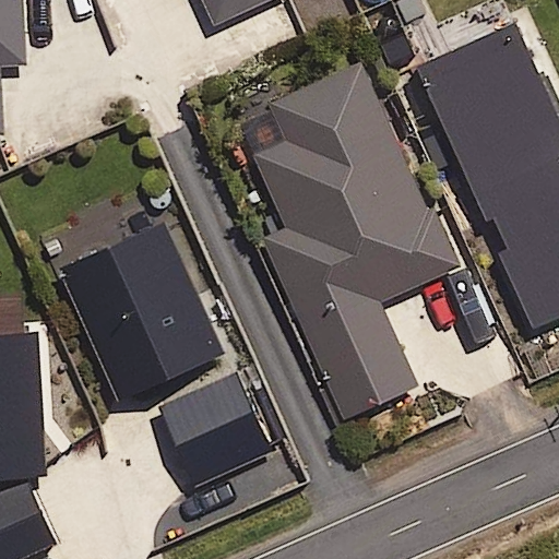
[(30,62),(25,0),(0,0),(0,131),(6,131),(0,64),(30,62)]
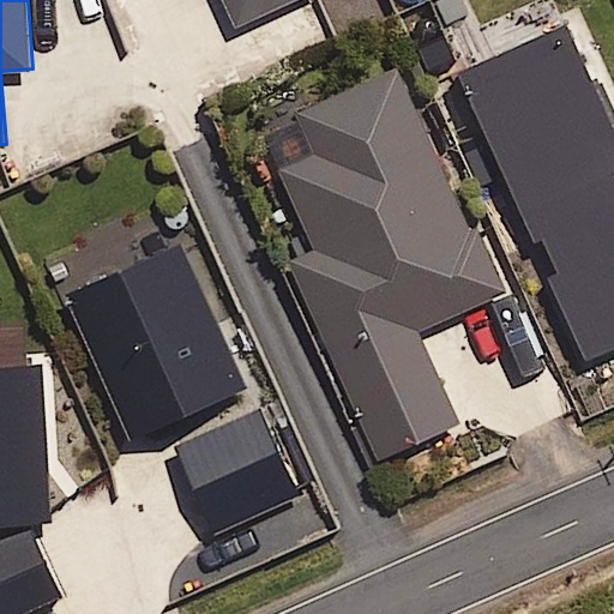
[(288,0),(226,0),(238,24),(288,0)]
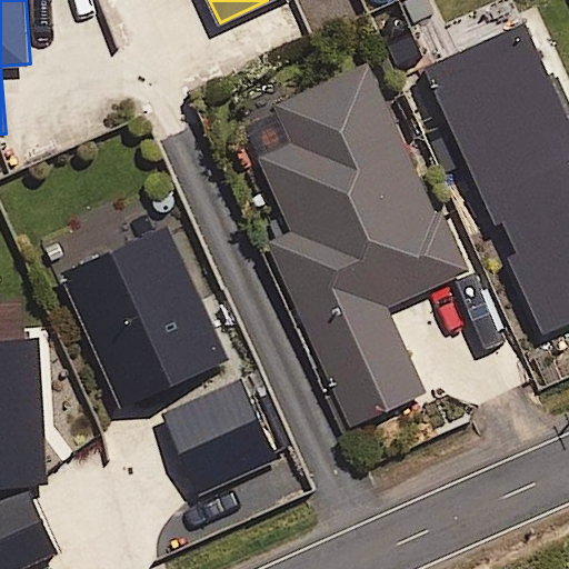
[(568,107),(527,18),(427,65),(517,255),(511,257),(549,336),(568,326),(568,107)]
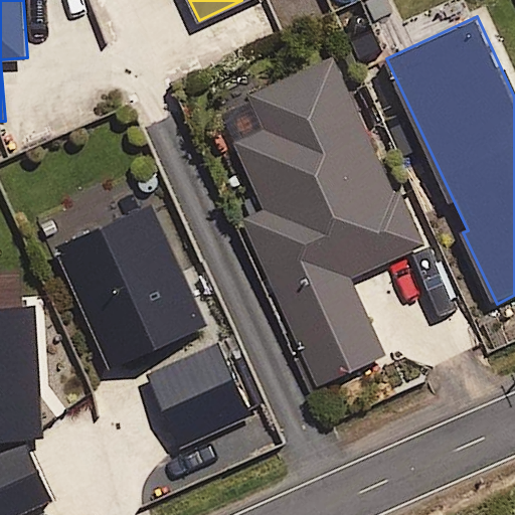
[(421,243),(333,57),(220,111),(266,207),(242,218),(321,383),(385,352),(350,278),(421,243)]
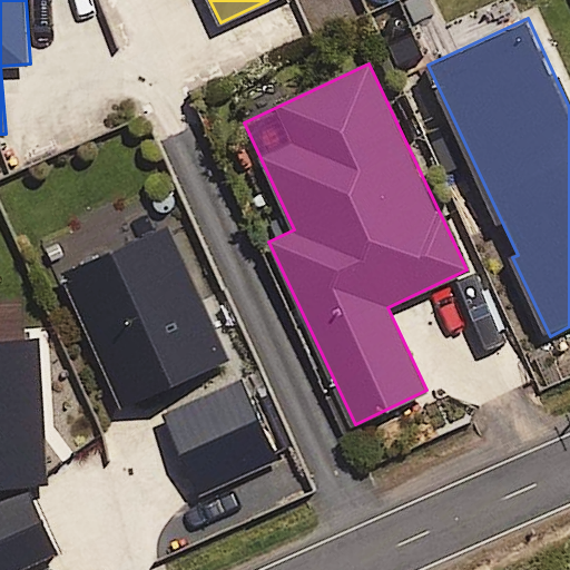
[(275,459),(168,225),(64,273),(134,424),(163,411),(200,493),(275,459)]
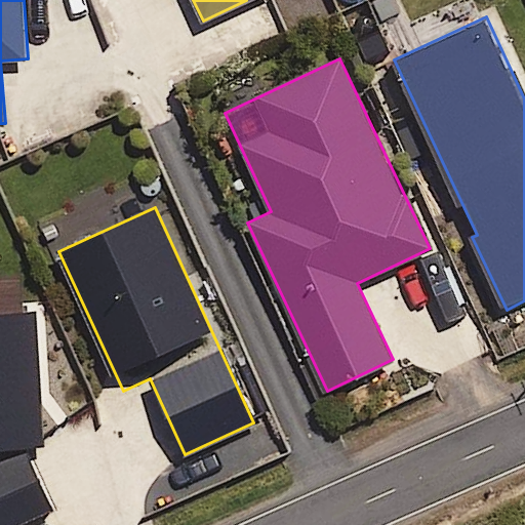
[(0,445),(43,442),(35,310),(0,312),(0,445)]
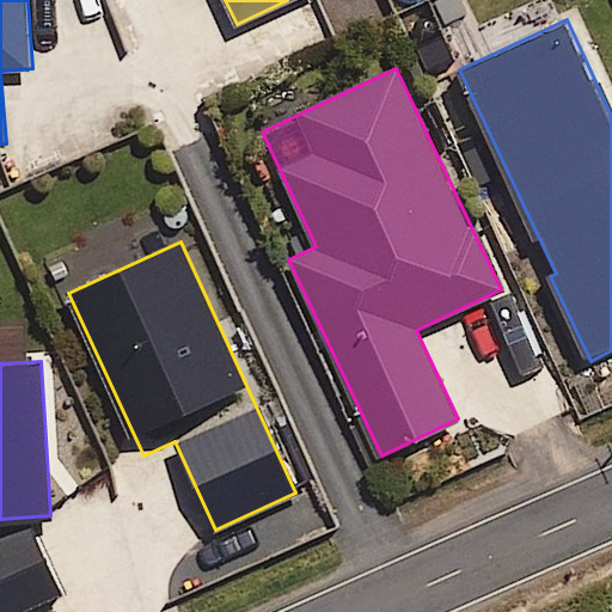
[(0,611),(23,611),(61,597),(31,524),(0,537),(0,611)]
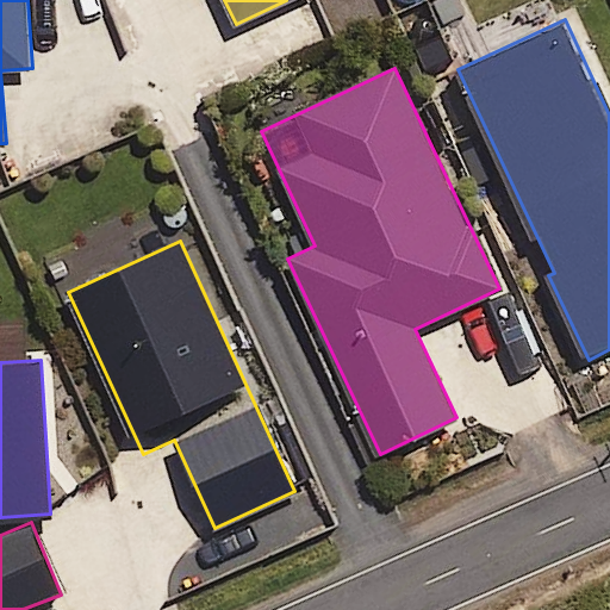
All buildings are outlined.
